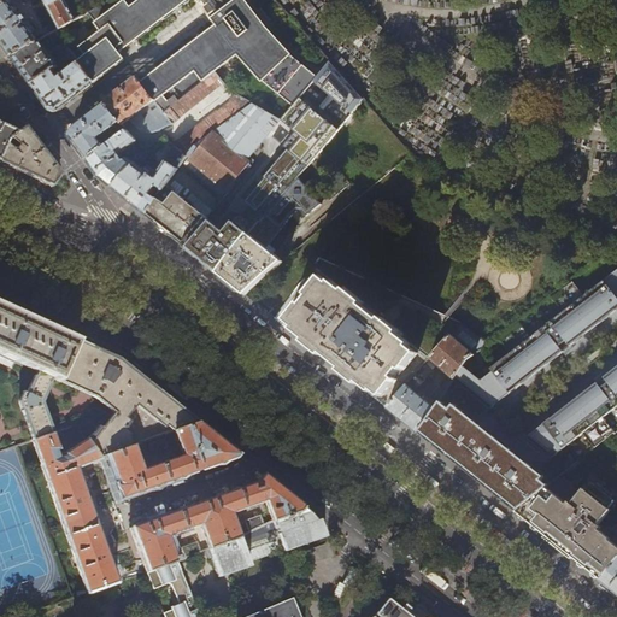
[(0,40),(10,53),(12,57),(37,42),(31,34),(35,31),(23,15),(19,17),(18,15),(28,9),(29,5),(27,0),(11,0),(0,6),(0,40)]
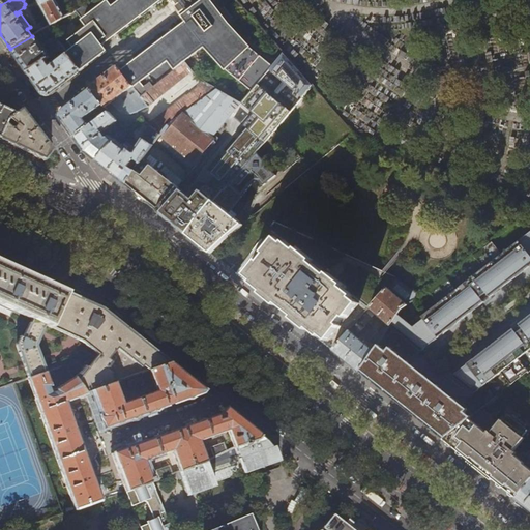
[(37,0),(52,25),(64,17),(55,0),(37,0)]
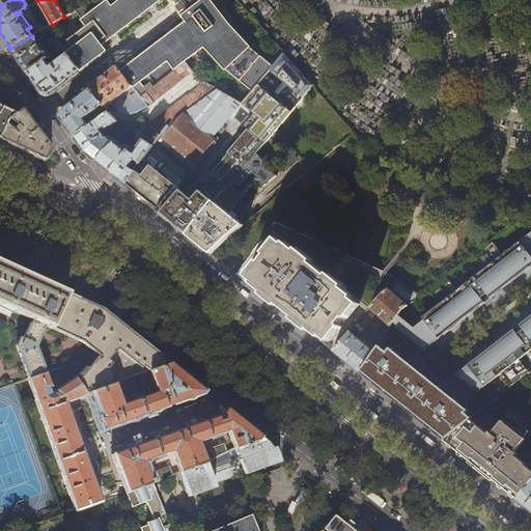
[(129,29),(166,0),(168,0),(170,3),(173,0),(123,0),(114,7),(109,2),(108,2),(106,0),(91,0),(75,10),(84,21),(83,22),(88,28),(70,43),(75,50),(70,54),(82,71),(106,52),(108,51),(105,48),(109,45),(101,35),(121,20),(129,29)]
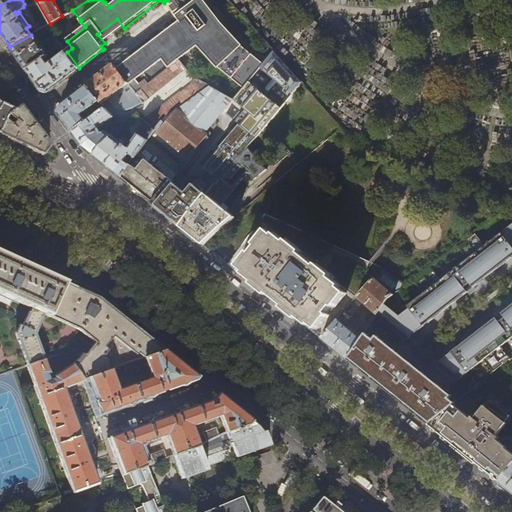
[(222,25),(203,0),(199,0),(194,4),(190,0),(167,0),(164,3),(170,10),(180,23),(172,29),(191,54),(198,48),(219,70),(220,70),(242,89),(263,65),(243,48),(222,25)]
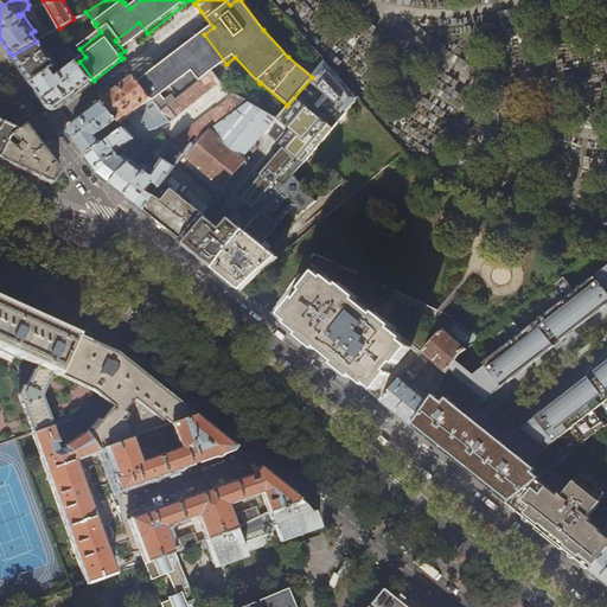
[(147,33),(139,23),(115,40),(125,51),(134,43),(147,33)]
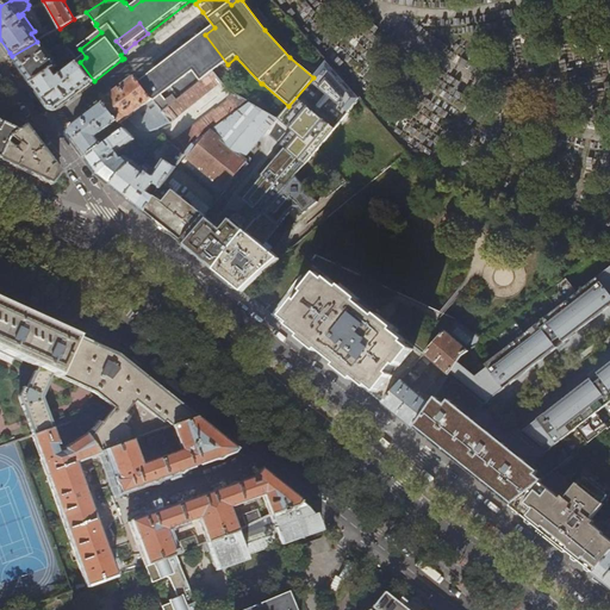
[(55,31),(37,42),(12,56),(25,73),(32,85),(51,69),(69,56),(73,54),(55,31)]
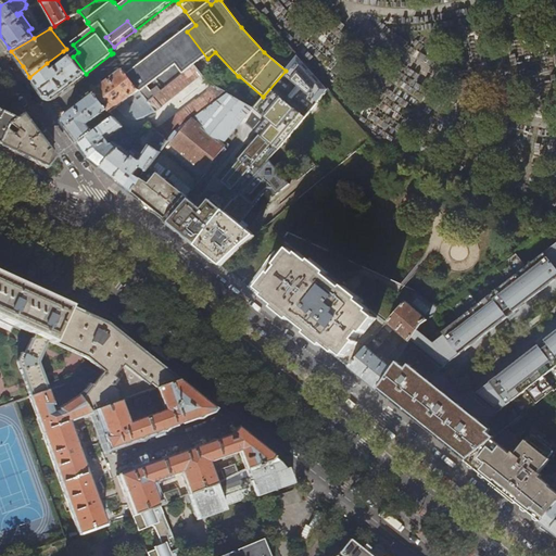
[(207,59),(187,32),(155,55),(128,77),(142,95),(178,67),(182,74),(193,65),(196,68),(207,59)]
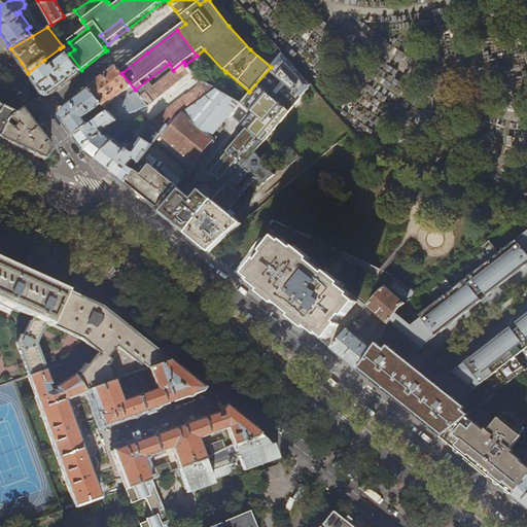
[(49,67),(44,60),(28,73),(37,84),(42,93),(50,94),(67,81),(81,70),(69,54),(68,53),(49,67)]
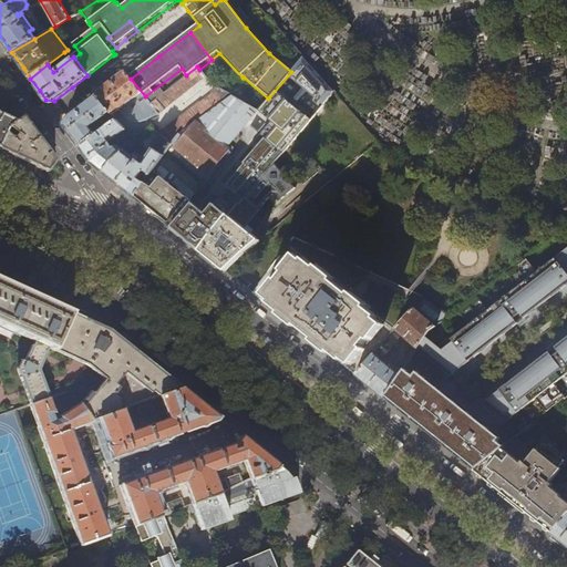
[(265,137),(282,153),(295,137),(333,91),(305,58),(291,72),(268,99),(258,110),(272,120),(260,135),(265,137)]
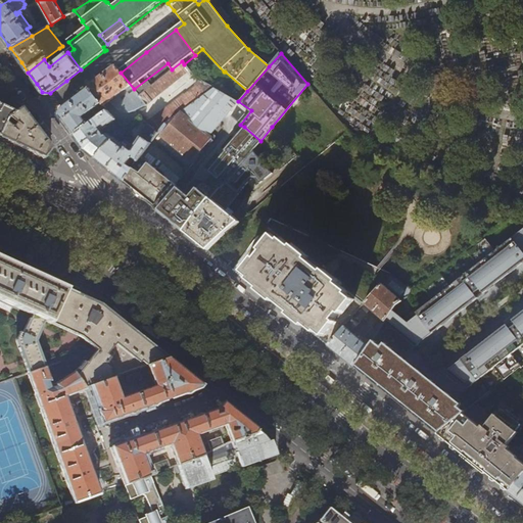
[(102,76),(89,87),(102,103),(103,105),(109,100),(113,105),(121,111),(127,112),(134,110),(147,104),(147,103),(190,70),(184,64),(182,61),(172,69),(139,95),(134,89),(121,73),(115,65),(102,76)]
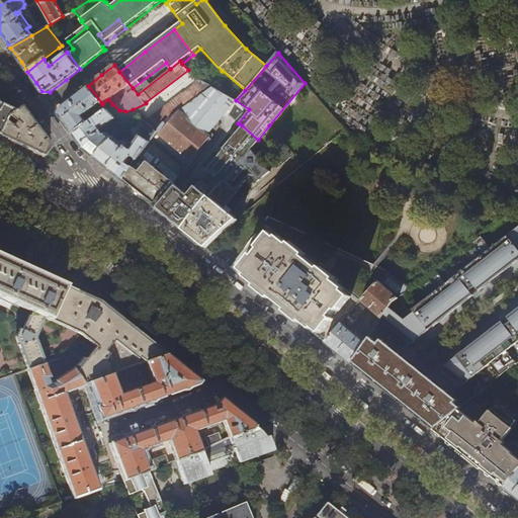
[(180,93),(145,121),(156,132),(162,121),(211,86),(195,77),(191,85),(192,85),(181,94),(180,93)]
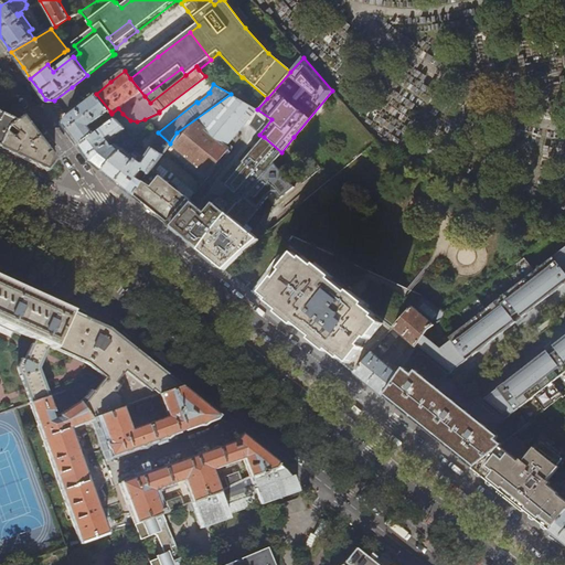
[(110,112),(96,94),(65,117),(64,125),(71,135),(80,147),(93,137),(96,135),(91,126),(110,112)]
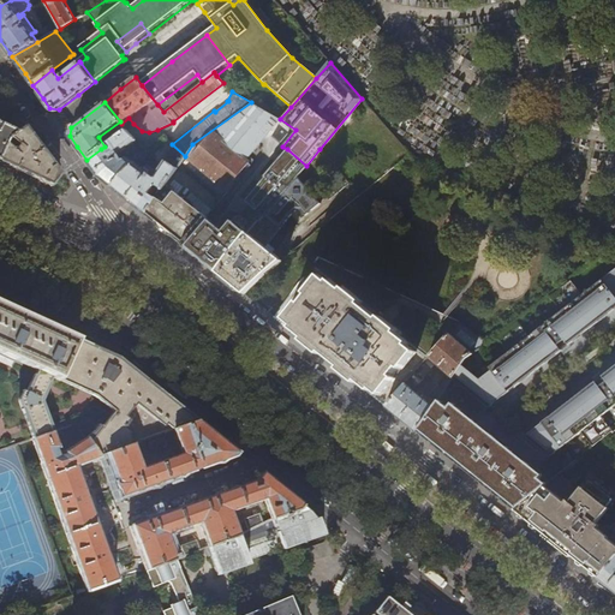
[(280,119),(251,102),(192,144),(185,156),(147,215),(166,231),(184,245),(207,218),(250,165),(244,159),(280,119)]
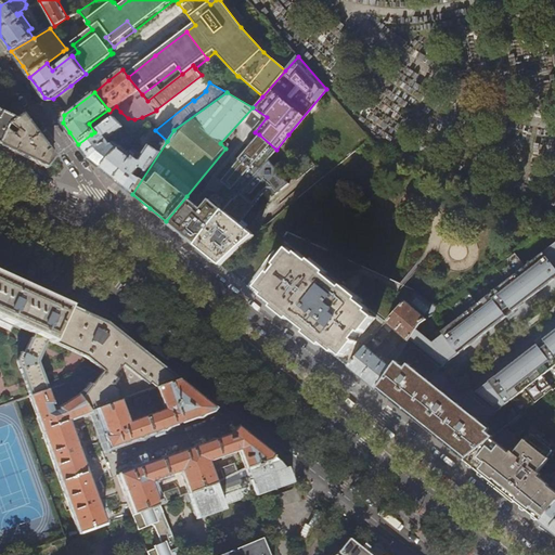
[(16,118),(22,114),(14,103),(8,107),(16,118)]
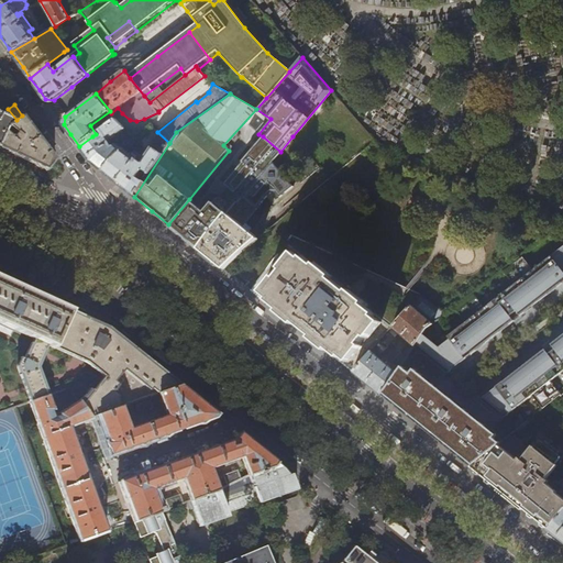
[(0,141),(6,129),(14,121),(0,113),(0,141)]
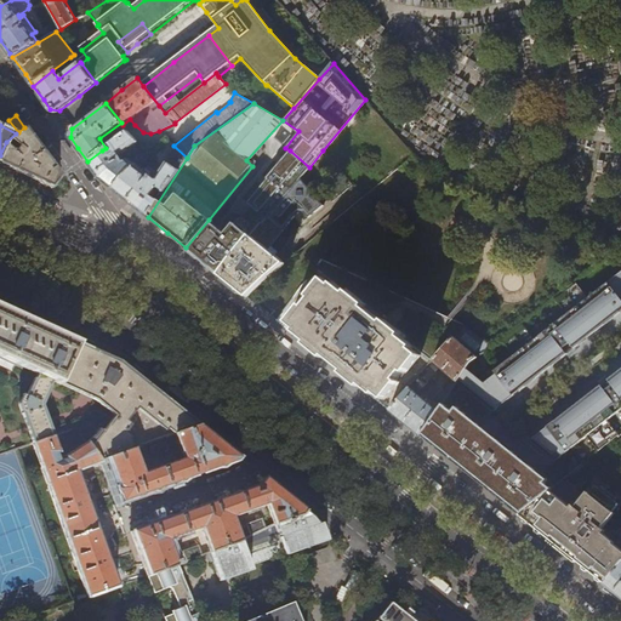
[(29,134),(24,127),(18,132),(16,134),(6,142),(0,155),(0,163),(18,172),(51,187),(61,175),(44,153),(29,134)]
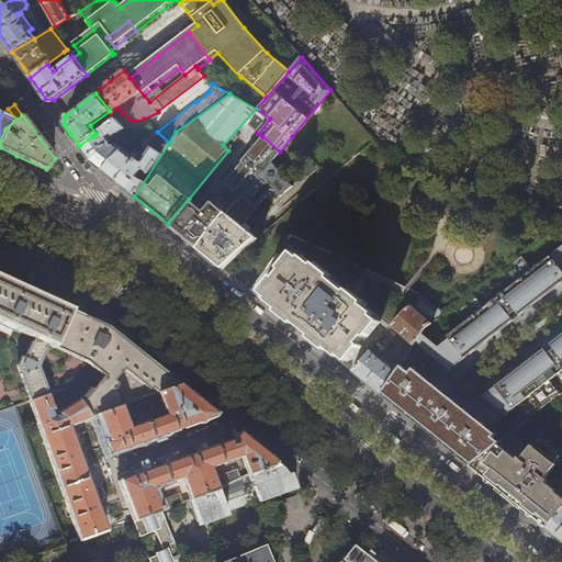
[(101,136),(96,139),(92,136),(79,146),(90,160),(91,163),(97,167),(102,171),(110,160),(124,148),(135,138),(131,135),(116,119),(98,132),(101,136)]
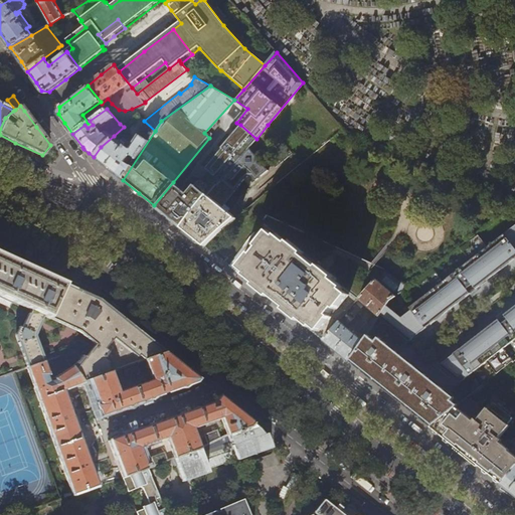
[(138,115),(126,125),(124,127),(135,139),(131,145),(129,144),(129,143),(122,138),(120,140),(114,136),(101,147),(94,157),(97,159),(123,180),(155,131),(144,121),(138,115)]
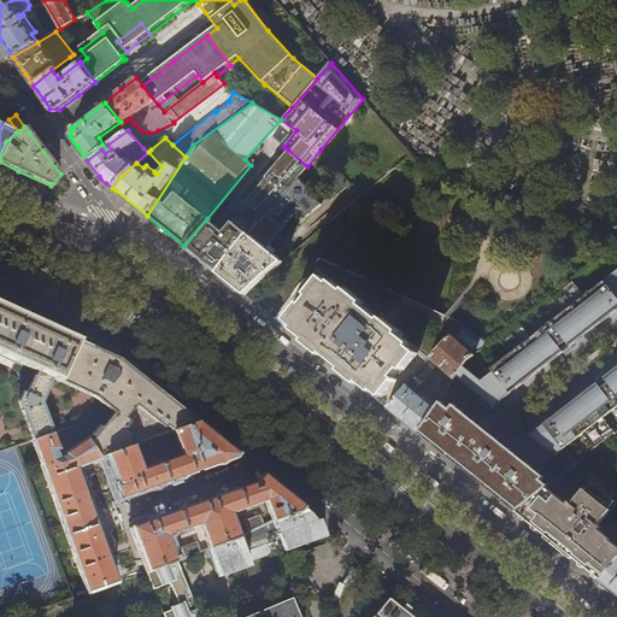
[(307,166),(288,150),(259,182),(260,183),(246,200),(250,204),(239,216),(236,216),(233,221),(233,224),(225,233),(216,224),(212,222),(207,218),(184,246),(188,248),(193,252),(218,272),(250,235),(298,177),(307,166)]
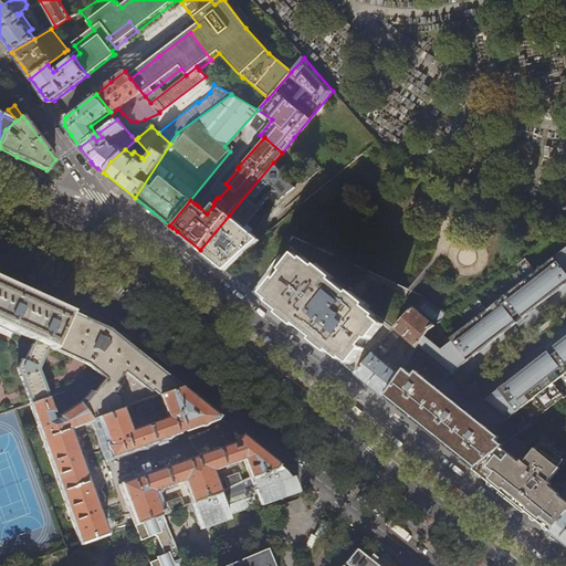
[(229,216),(244,227),(269,197),(264,192),(271,186),(282,198),(294,187),(273,163),(229,216)]
